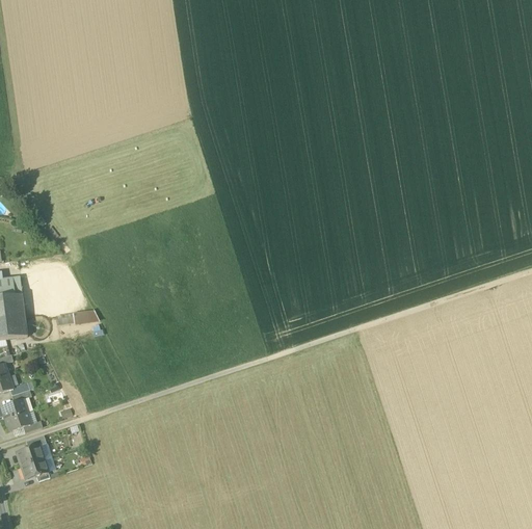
[(2,279),(0,279),(0,338),(6,338),(27,336),(20,276),(2,279)]
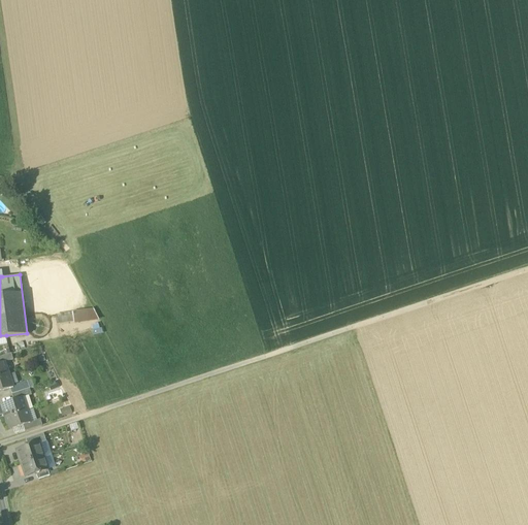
[(93,308),(72,310),(74,320),(75,322),(98,319),(93,308)]
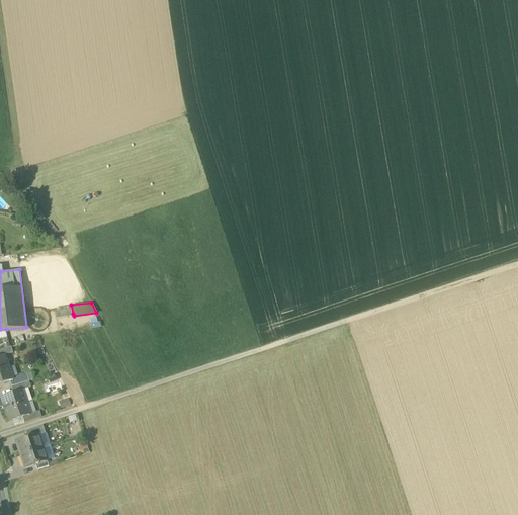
[(54,307),(56,316),(73,314),(71,305),(54,307)]
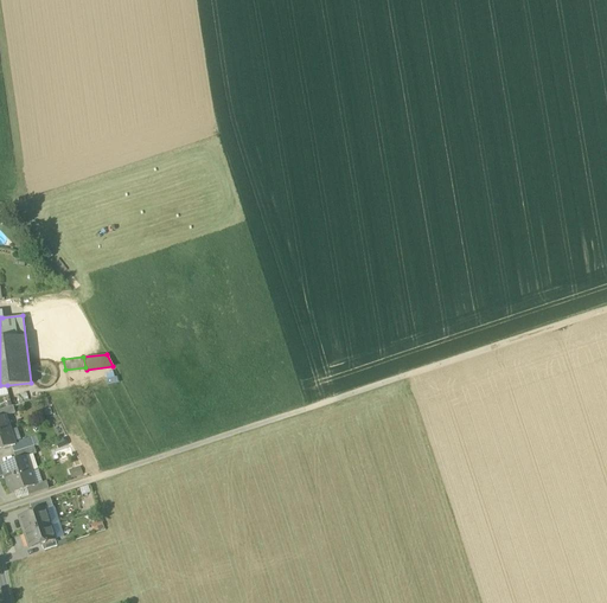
[(0,415),(5,414),(6,414),(16,410),(13,403),(0,406),(0,415)]
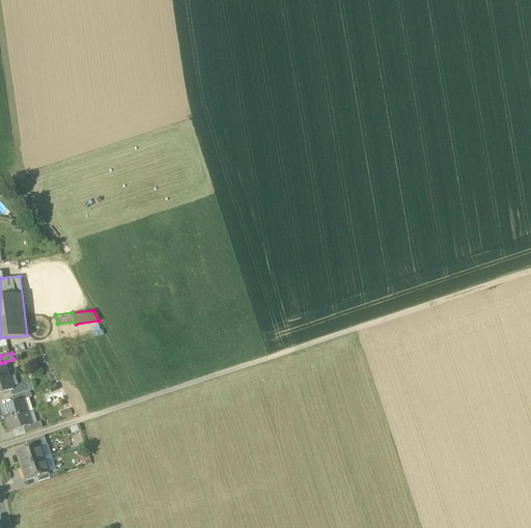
[(0,377),(9,374),(5,362),(4,362),(0,363),(0,377)]
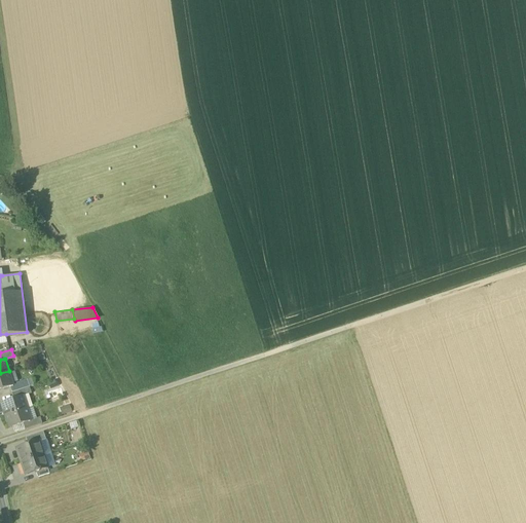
[(14,369),(9,371),(12,382),(19,380),(14,369)]
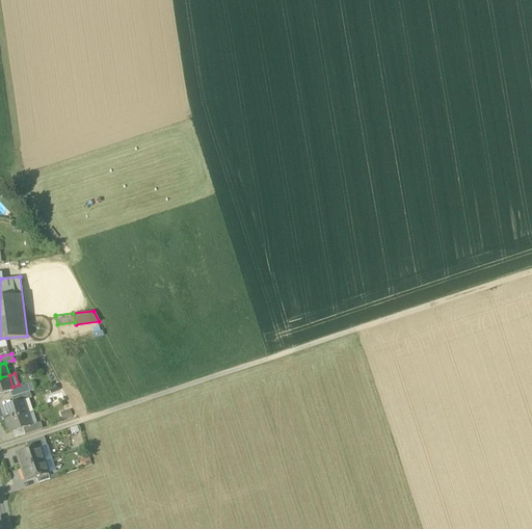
[(12,387),(9,375),(0,377),(0,392),(9,389),(14,388),(12,387)]
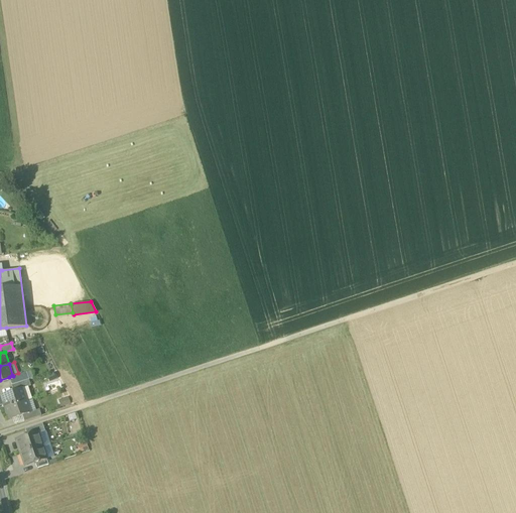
[(28,377),(23,379),(21,374),(27,372),(26,370),(18,373),(12,375),(13,376),(9,377),(11,383),(13,389),(22,386),(28,384),(30,384),(28,377)]
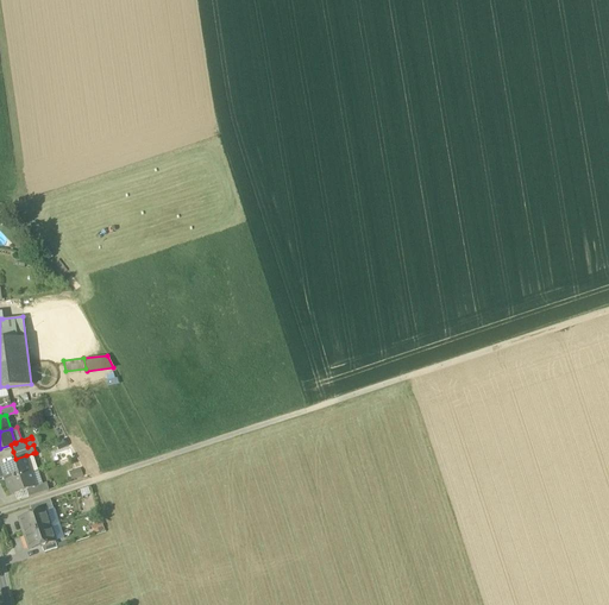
[(68,443),(64,436),(55,440),(58,447),(68,443)]
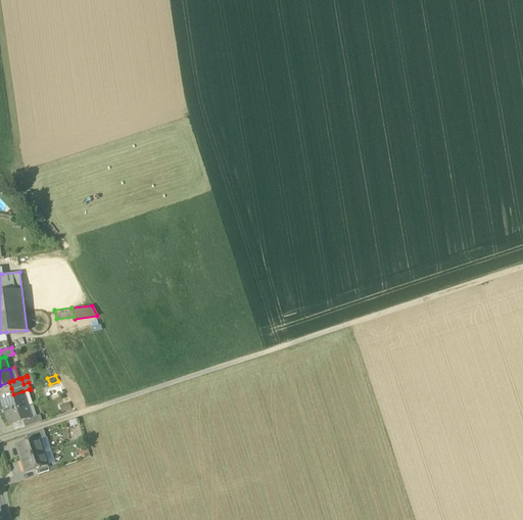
[(22,391),(27,404),(33,403),(29,389),(22,391)]
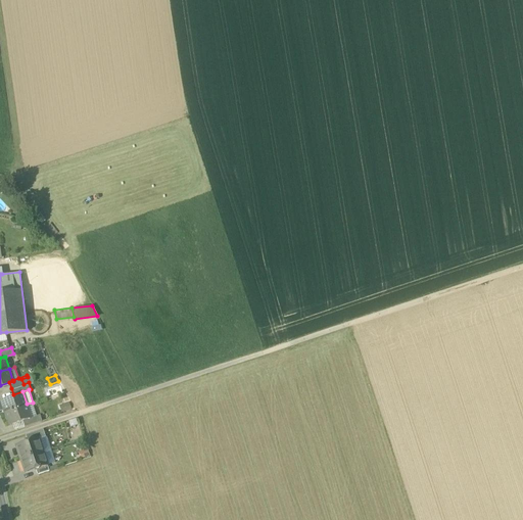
[(3,408),(4,411),(27,404),(22,391),(13,394),(1,398),(3,405),(3,406),(3,408)]
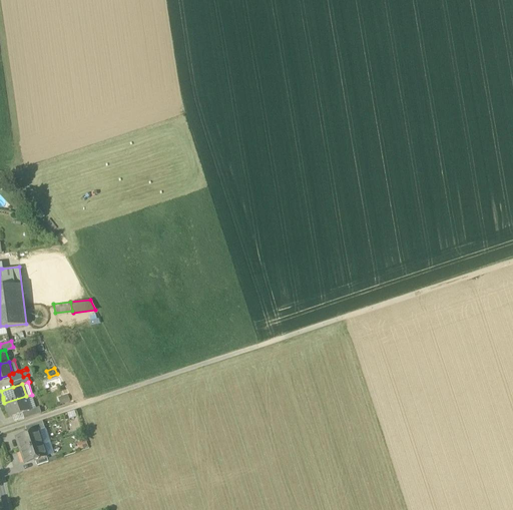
[(67,392),(58,395),(60,402),(70,400),(67,392)]
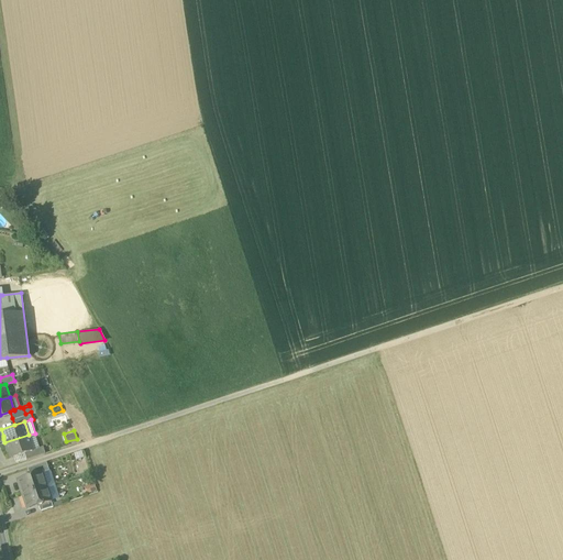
[(39,446),(35,434),(29,435),(33,448),(39,446)]
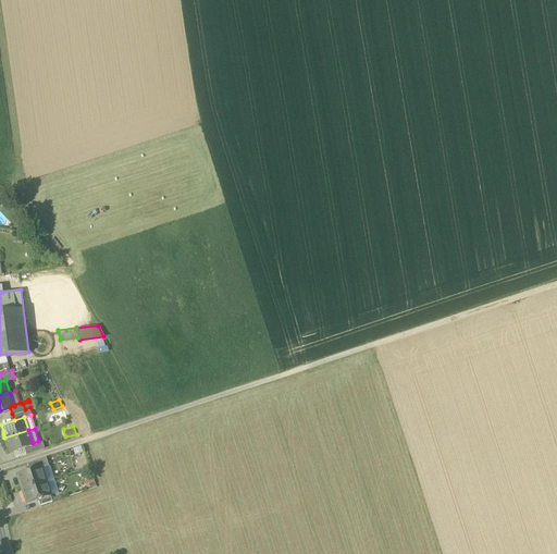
[(33,443),(28,430),(4,438),(7,443),(9,444),(11,451),(13,451),(24,446),(33,444),(33,443)]
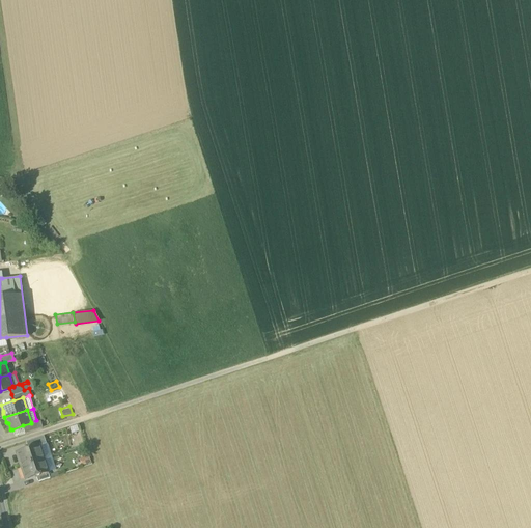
[(12,429),(15,435),(25,432),(43,425),(40,419),(36,420),(31,422),(31,423),(23,425),(12,429)]
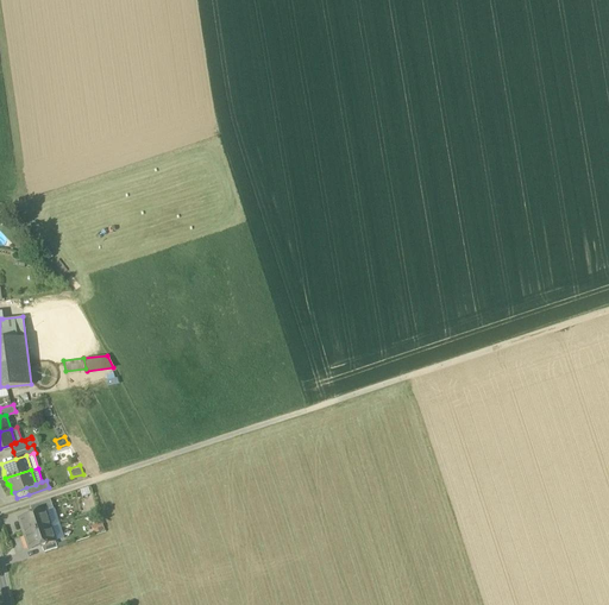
[(30,504),(33,512),(45,508),(45,509),(52,506),(50,498),(30,504)]
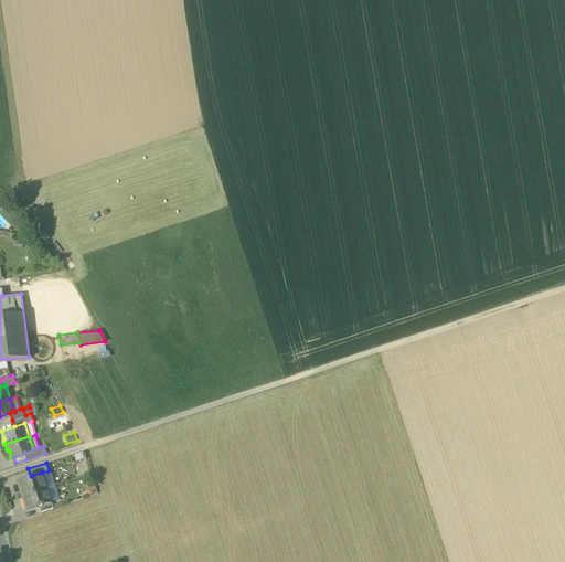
[(42,473),(48,488),(55,485),(51,469),(49,470),(42,473)]
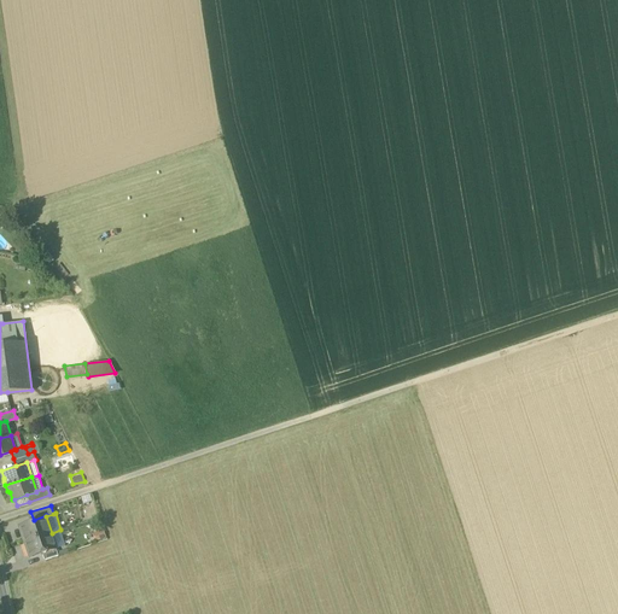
[(19,524),(25,542),(52,533),(46,516),(46,515),(34,520),(19,524)]
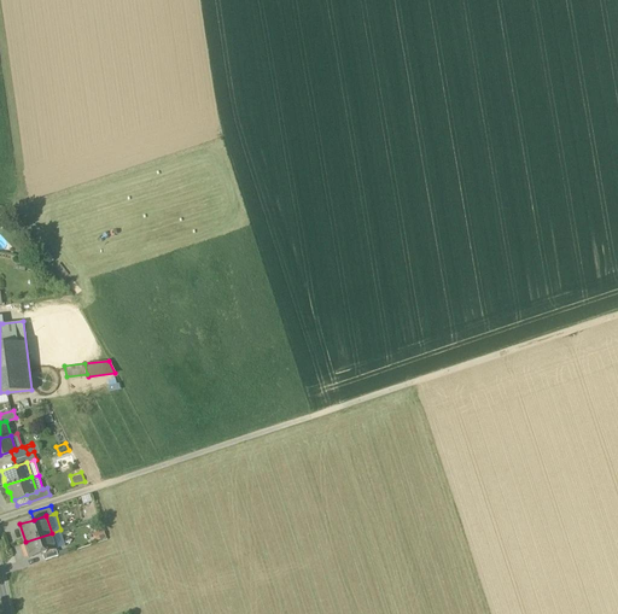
[(94,531),(97,539),(105,536),(103,528),(94,531)]
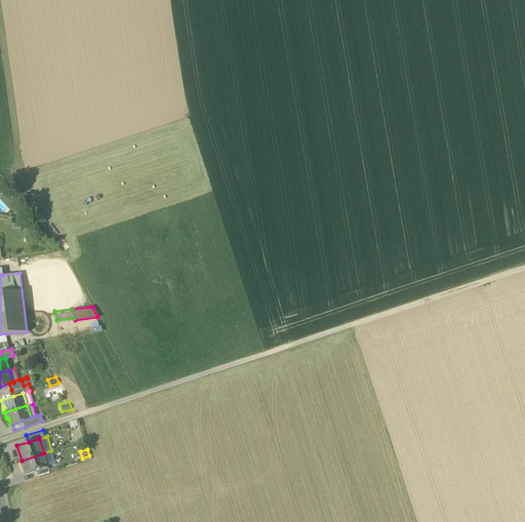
[(55,462),(51,450),(44,453),(47,465),(55,462)]
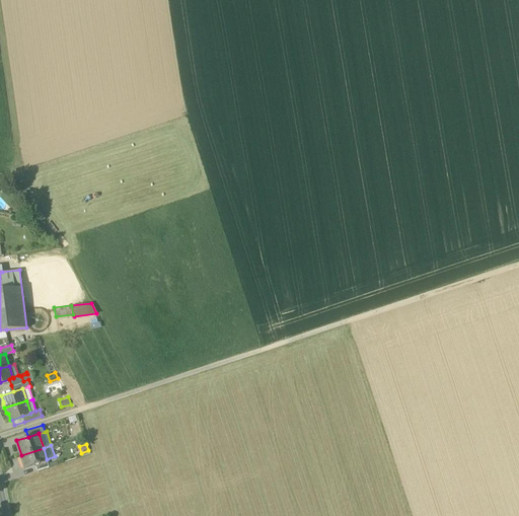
[(47,459),(44,448),(21,455),(24,466),(35,463),(47,459)]
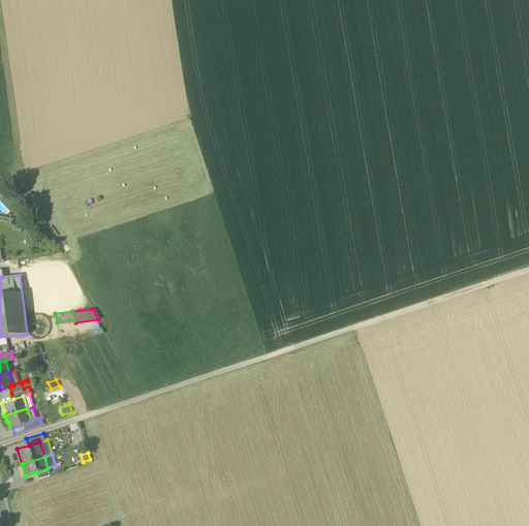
[(36,472),(38,477),(50,474),(48,468),(36,472)]
